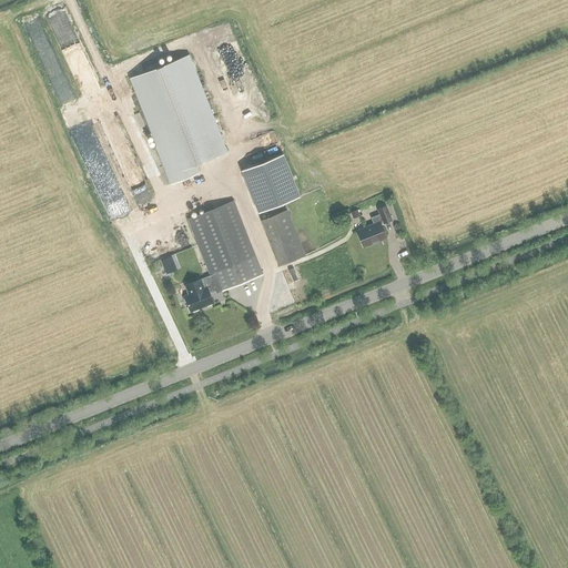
[(131,79),(134,89),(158,146),(155,148),(170,185),(198,173),(194,164),(224,152),(185,57),(131,79)]
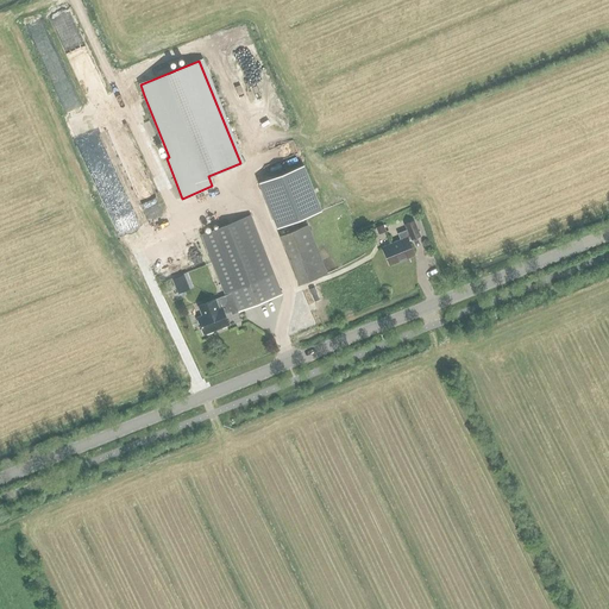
[(259,183),(277,228),(321,211),(303,165),(259,183)]
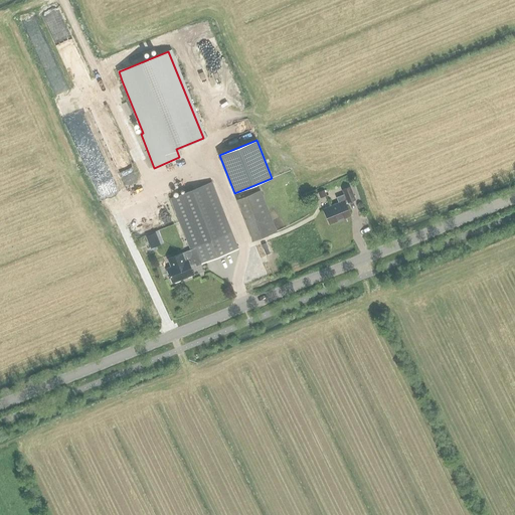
[(170,199),(190,250),(168,260),(171,268),(167,269),(173,283),(193,275),(190,266),(196,264),(197,266),(238,249),(211,182),(170,199)]
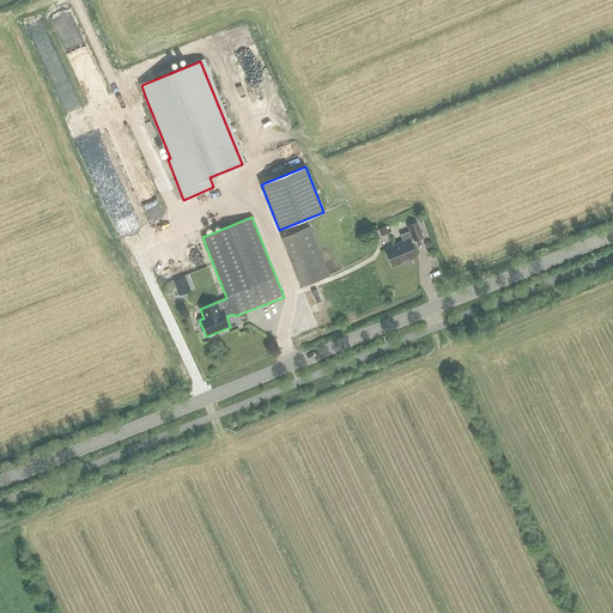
[(400,236),(402,242),(384,249),(392,267),(417,258),(410,241),(412,240),(413,241),(422,238),(416,223),(407,226),(410,231),(400,236)]
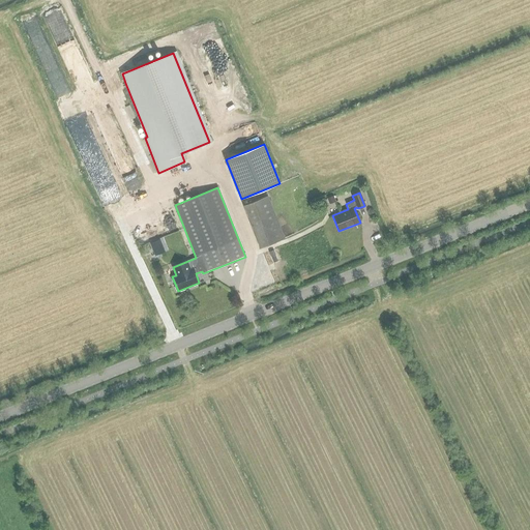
[(333,196),(327,199),(329,204),(335,202),(333,196)]
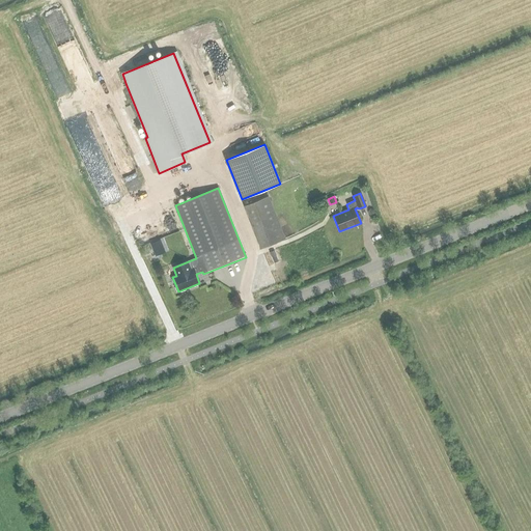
[(252,225),(261,248),(284,240),(275,216),(252,225)]
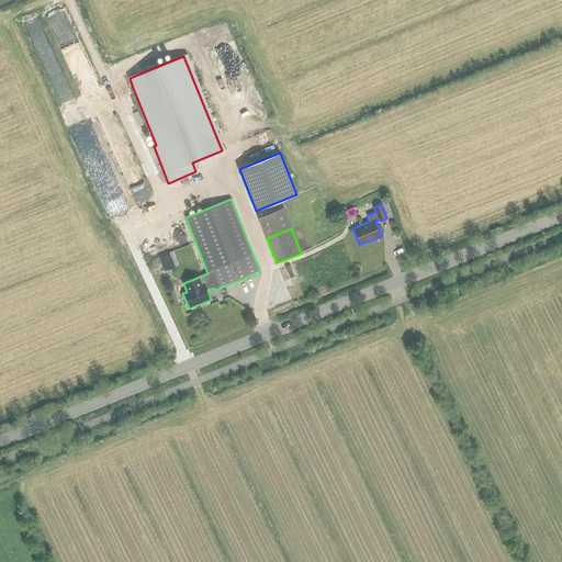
[(158,258),(161,266),(172,260),(170,254),(158,258)]
